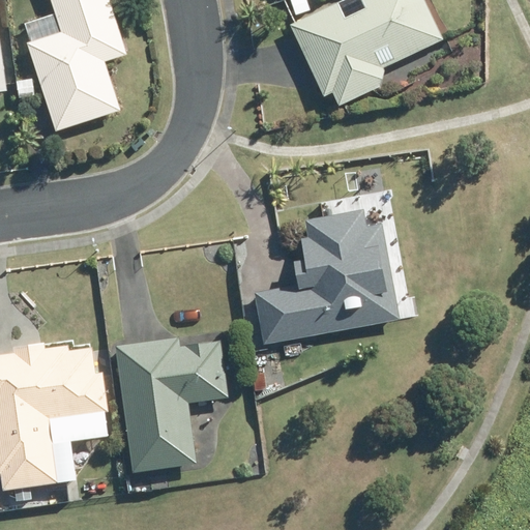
[(49,0),(54,15),(25,24),(31,42),(27,43),(56,133),(120,111),(104,60),(126,53),(108,0),(49,0)]
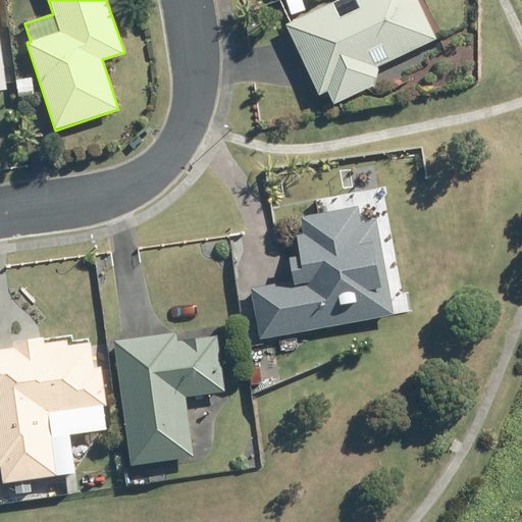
[(301,0),(284,0),(291,15),(305,9),(301,0)]
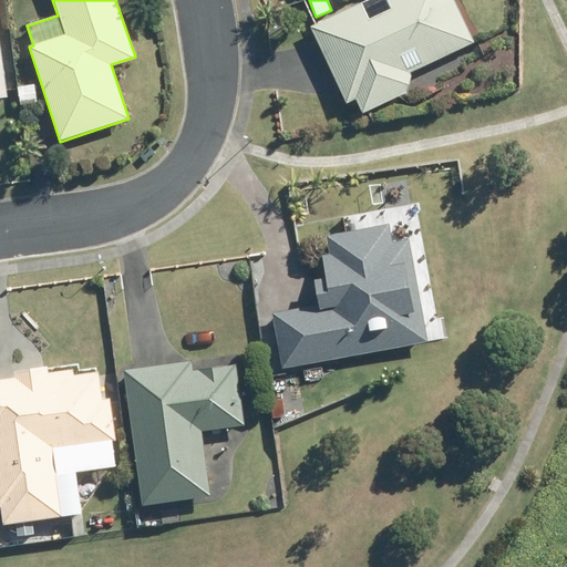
[(453,0),(367,0),(310,28),(347,103),(354,100),(361,113),(406,92),(413,72),(474,41),(453,0)]
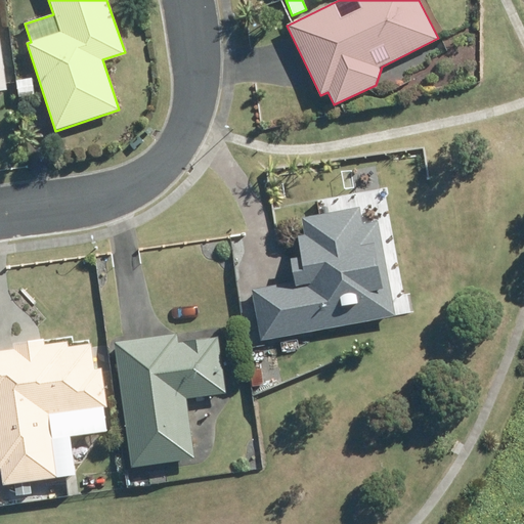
[(0,13),(0,92),(11,91),(0,13)]
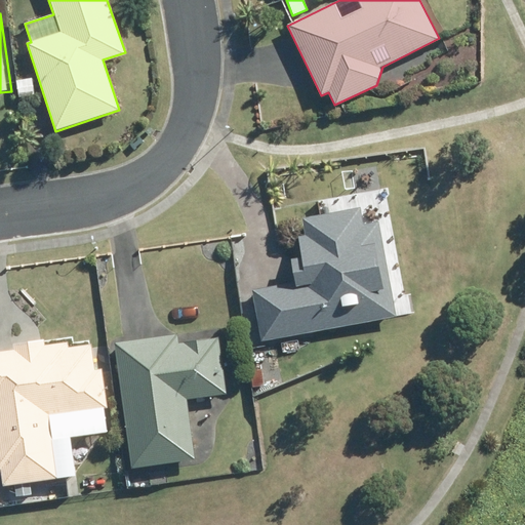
[(31,78),(21,80),(23,101),(33,98),(31,78)]
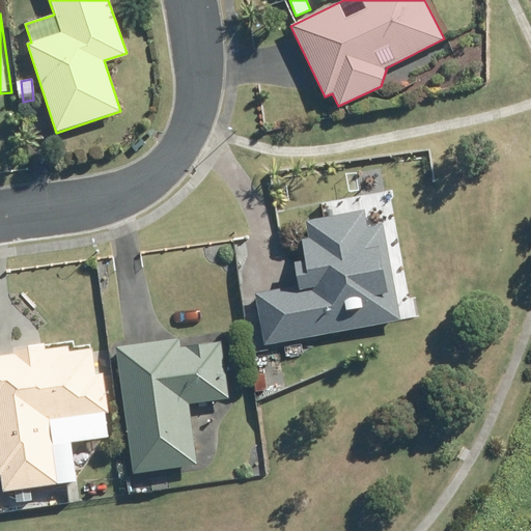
[(323,279),(259,289),(268,341),(406,317),(388,222),(371,225),(368,208),(312,219),(323,279)]
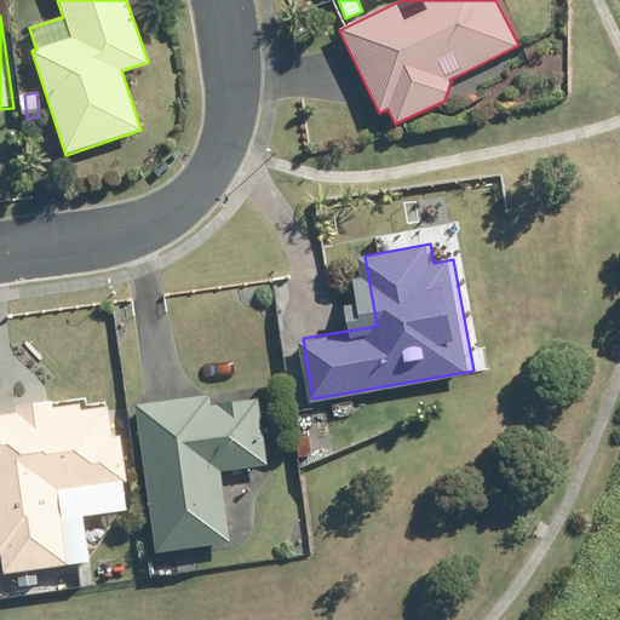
[(302,385),(287,388),(291,407),(304,406),(302,385)]
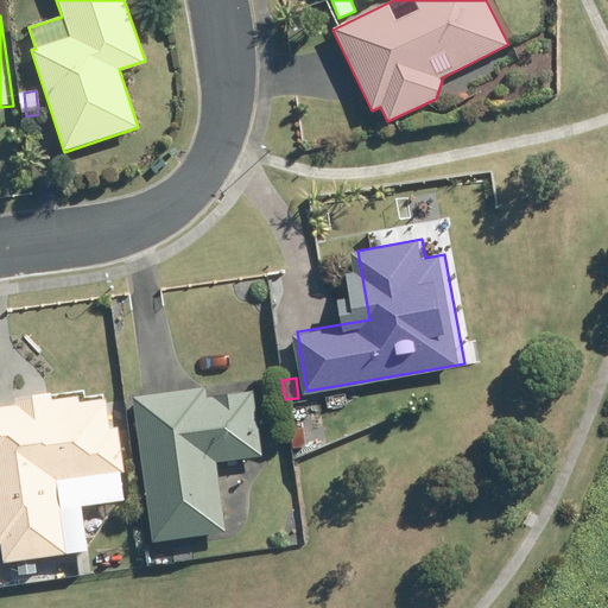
[(138,396),(157,542),(230,532),(221,461),(267,455),(259,391),(211,398),(209,386),(138,396)]
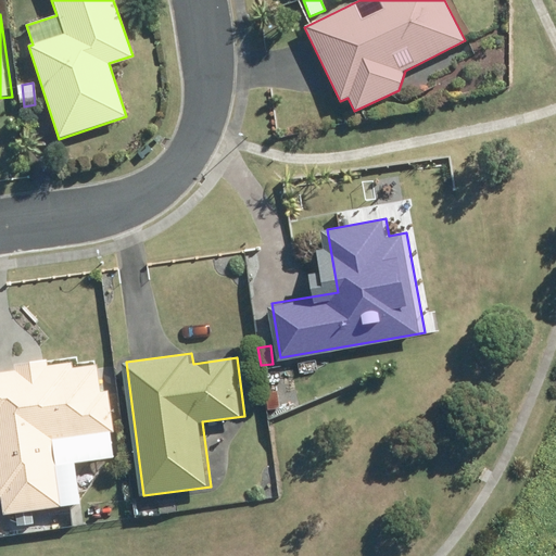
[(102,361),(0,375),(0,490),(0,493),(8,492),(11,510),(68,502),(63,462),(119,453),(116,428),(121,428),(115,386),(105,387),(102,361)]
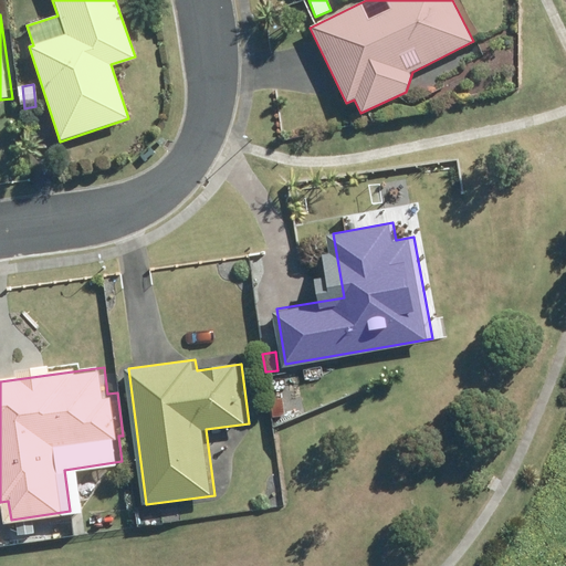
[(32,523),(14,526),(17,536),(34,533),(32,523)]
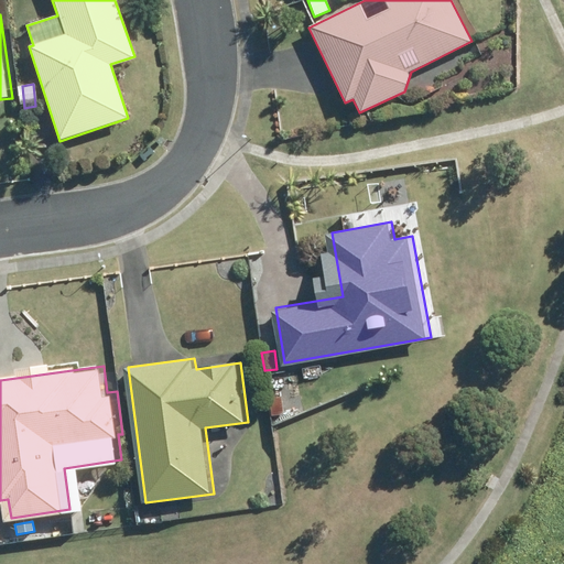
All buildings are outlined.
